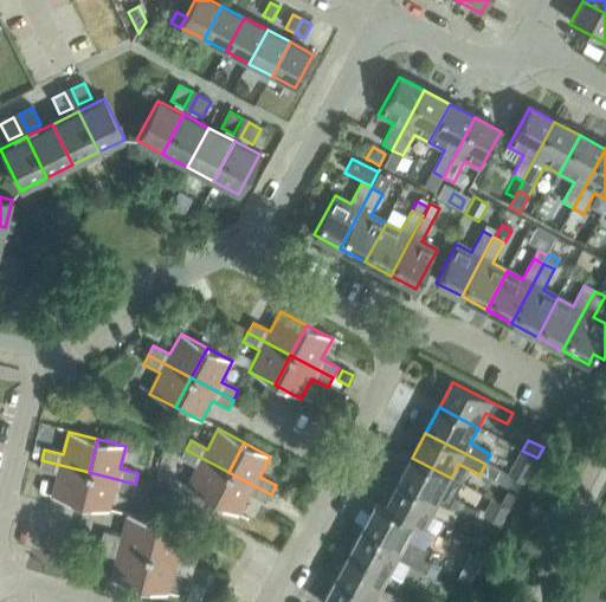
[(212,503),(229,472),(186,450),(180,459),(197,468),(186,489),(212,503)]
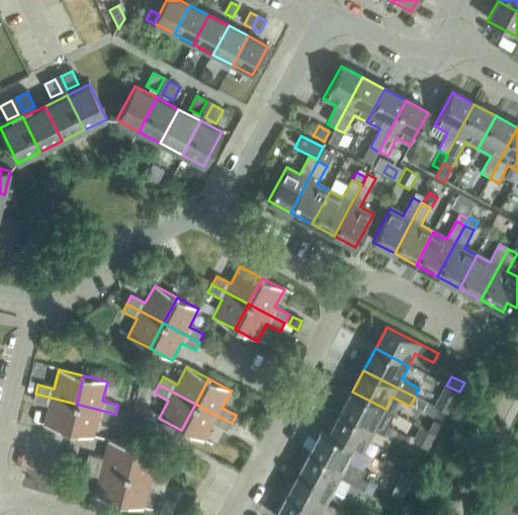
[(447,415),(459,393),(446,385),(435,408),(447,415)]
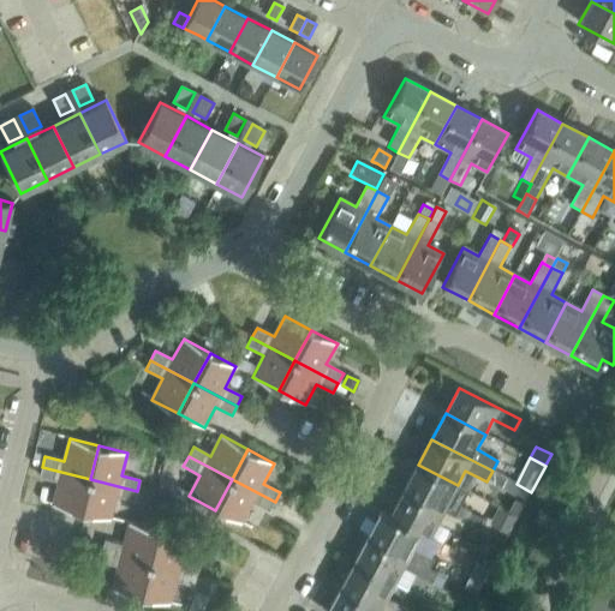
[(449,501),(458,485),(418,465),(405,490),(465,522),(470,514),(471,511),(449,501)]
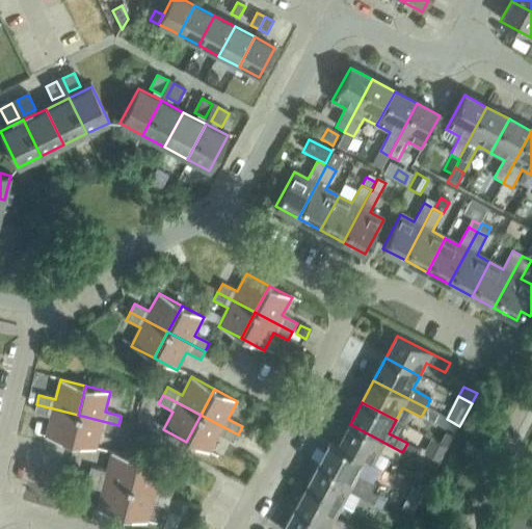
[(71,444),(78,415),(36,404),(34,414),(51,418),(46,438),(71,444)]
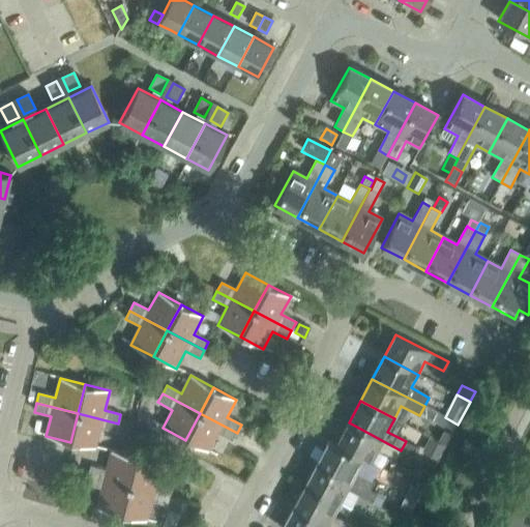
[(444,427),(448,419),(436,412),(432,419),(444,427)]
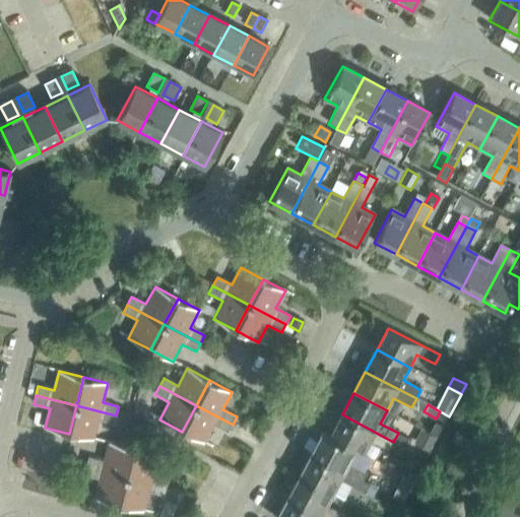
[(114,425),(116,415),(76,405),(69,434),(93,440),(98,421),(114,425)]
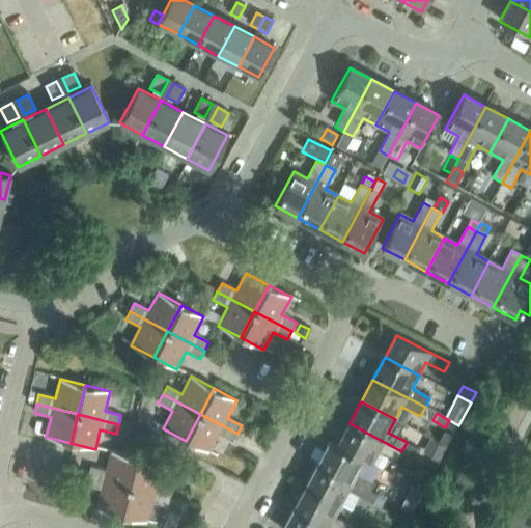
[(238,434),(200,414),(186,441),(208,452),(218,435),(232,442),(238,434)]
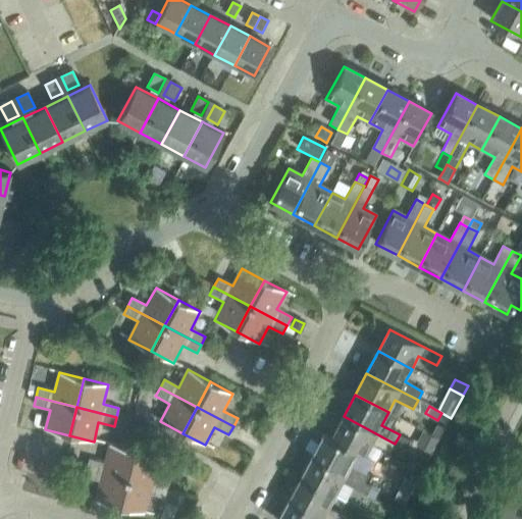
[(395,444),(344,416),(332,437),(331,438),(358,453),(365,457),(372,444),(389,453),(395,444)]
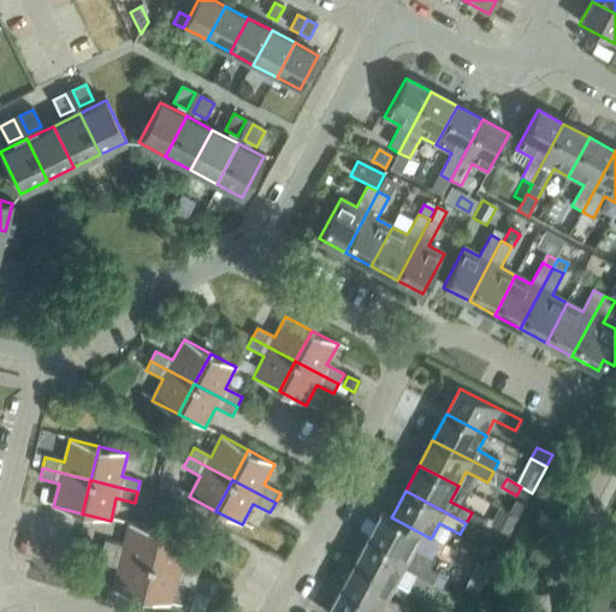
[(526,505),(515,500),(508,512),(519,518),(526,505)]
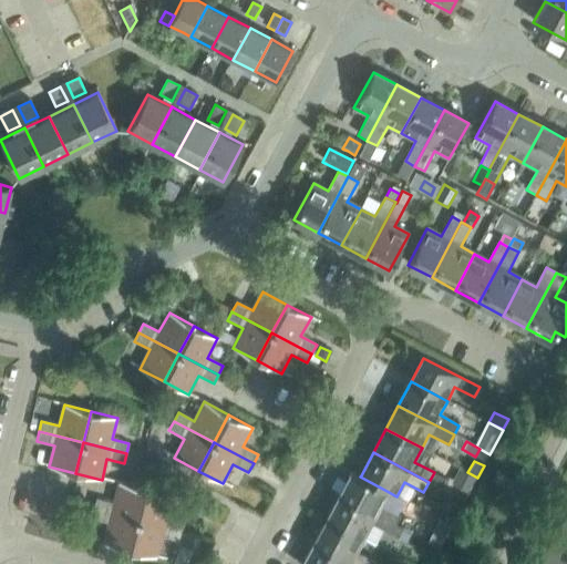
[(460,470),(452,484),(468,493),(477,479),(460,470)]
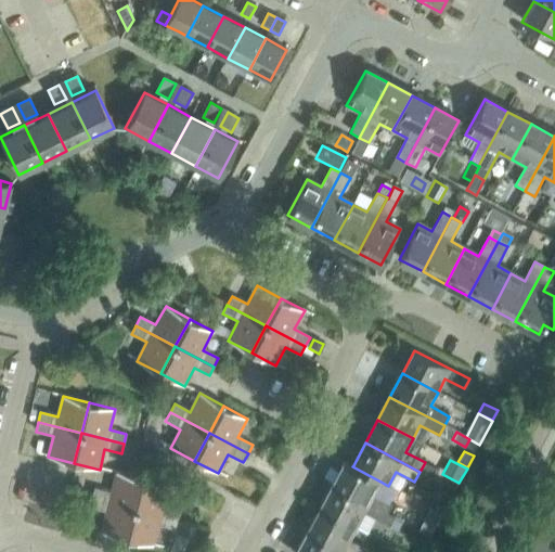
[(353,465),(346,462),(333,485),(387,515),(387,514),(392,505),(373,495),(381,482),(352,466),(353,465)]
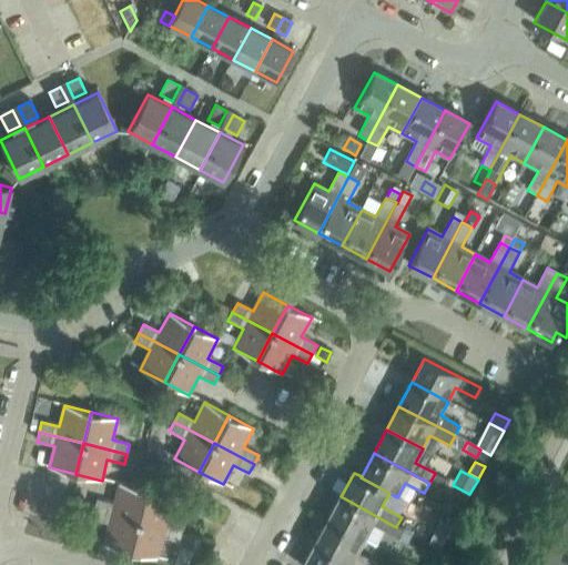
[(447,483),(434,475),(429,483),(444,491),(447,483)]
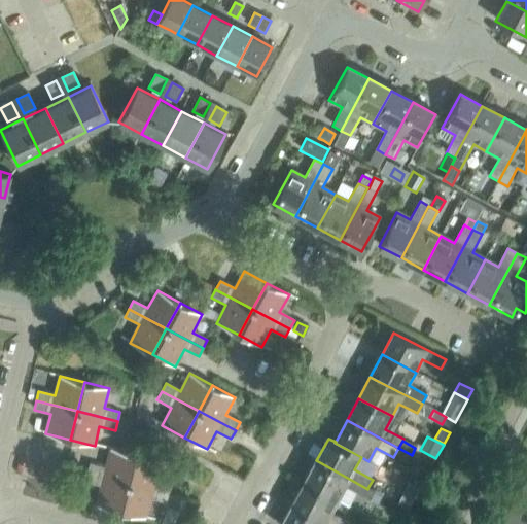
[(128,484),(135,455),(110,449),(105,468),(90,464),(88,474),(128,484)]
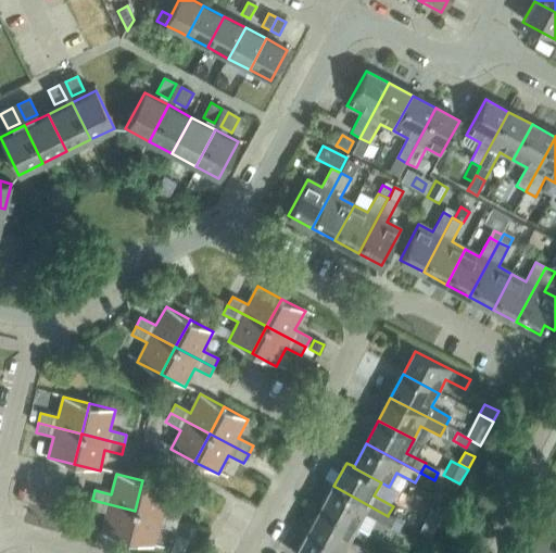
[(168,487),(142,480),(135,511),(178,520),(180,512),(164,507),(168,487)]
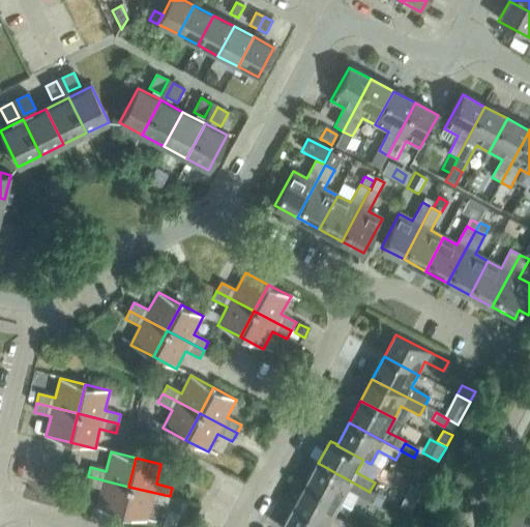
[(370,492),(318,463),(305,486),(340,503),(340,504),(352,510),(359,497),(365,500),(370,492)]
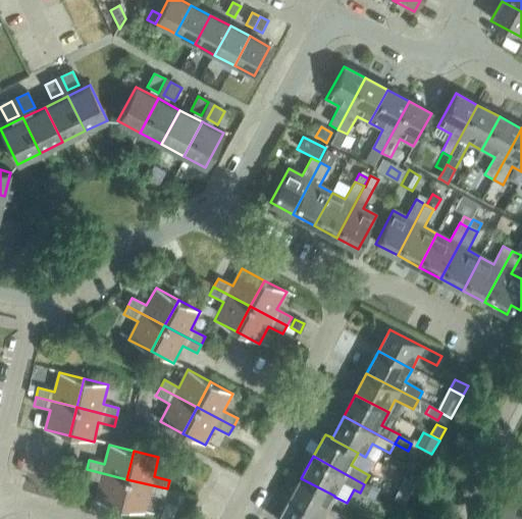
[(413,460),(408,468),(418,474),(423,465),(413,460)]
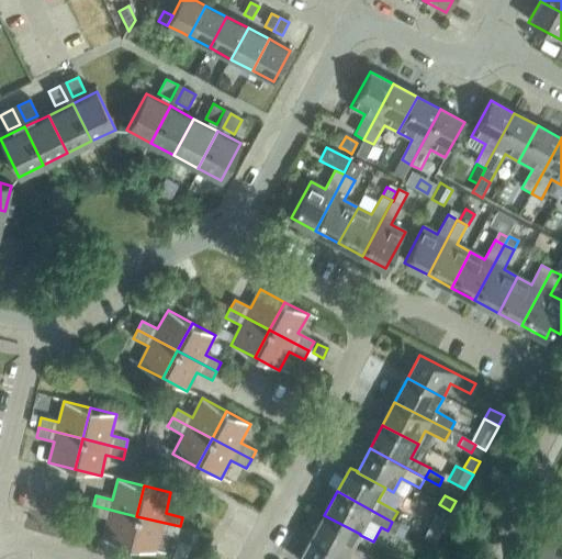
[(128,546),(136,516),(93,505),(90,515),(108,518),(102,539),(128,546)]
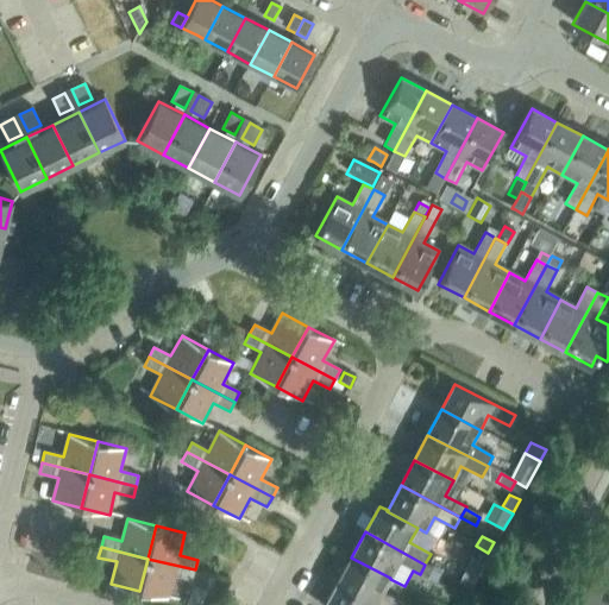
[(454,565),(473,575),(482,561),(463,550),(454,565)]
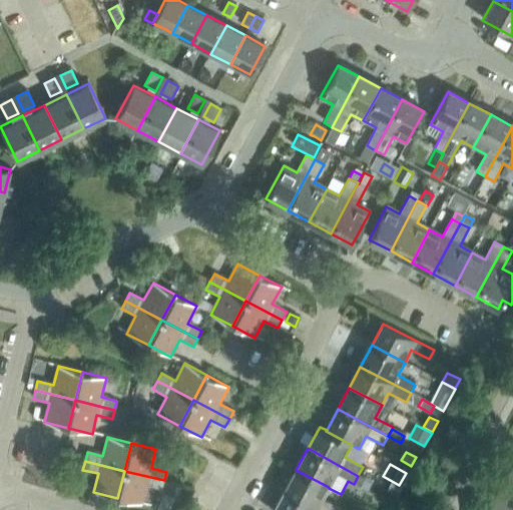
[(323,500),(329,488),(329,487),(296,470),(285,491),(320,509),(340,509),(323,500)]
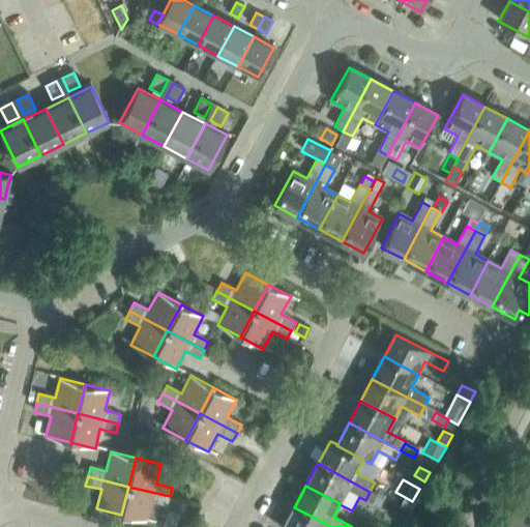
[(168,505),(170,496),(128,487),(121,515),(146,521),(151,501),(168,505)]
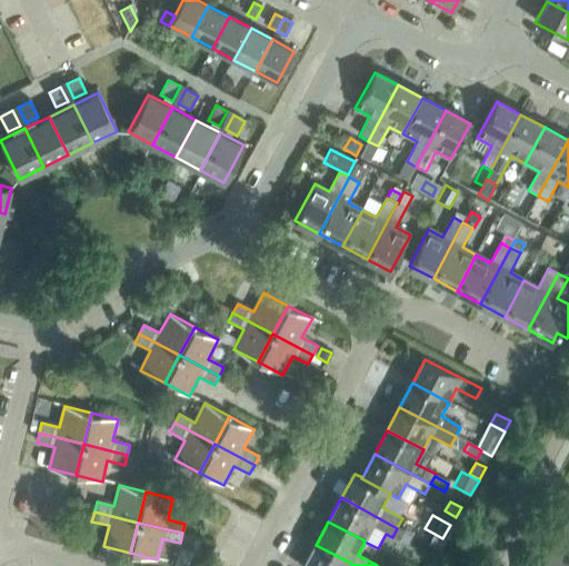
[(397,528),(392,537),(399,542),(405,532),(397,527),(397,528)]
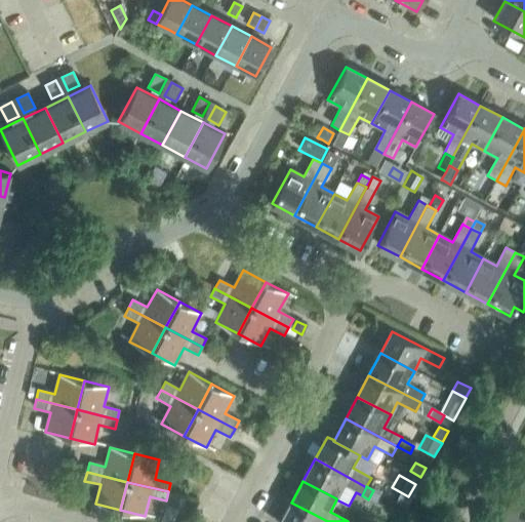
[(180,499),(170,493),(165,503),(175,509),(180,499)]
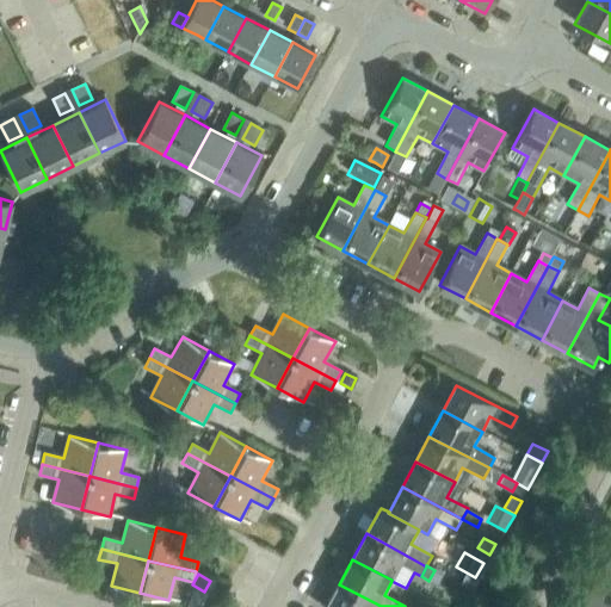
[(610,606),(610,604),(600,599),(610,581),(598,575),(581,606),(610,606)]
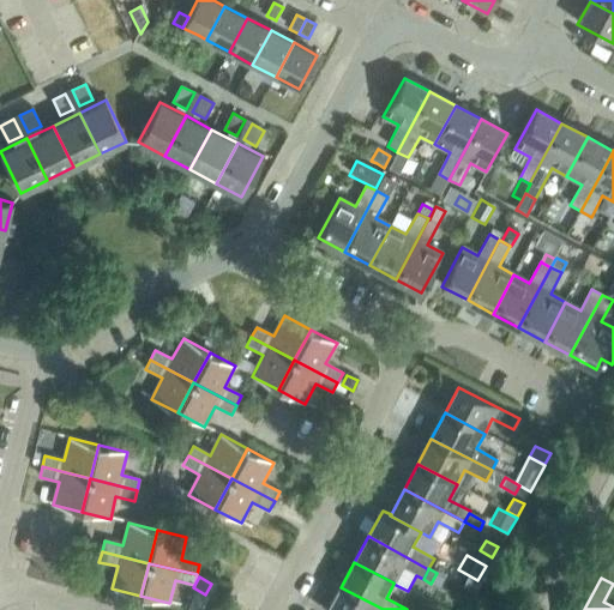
[(383,609),(341,587),(330,609),(383,609)]
